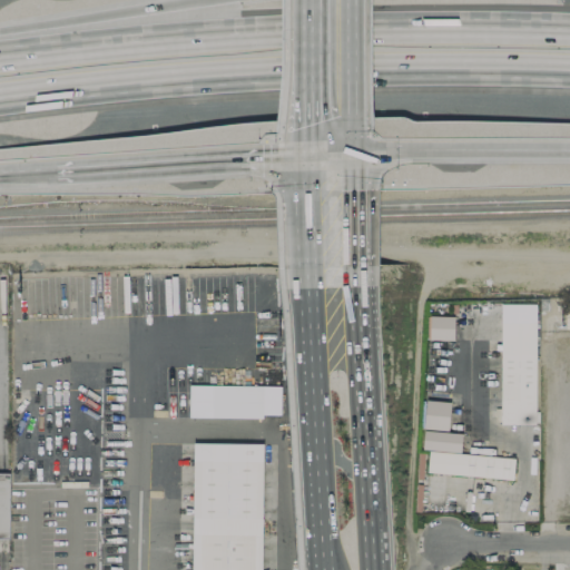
[(536,304),(501,304),(500,424),(534,424),(536,304)]
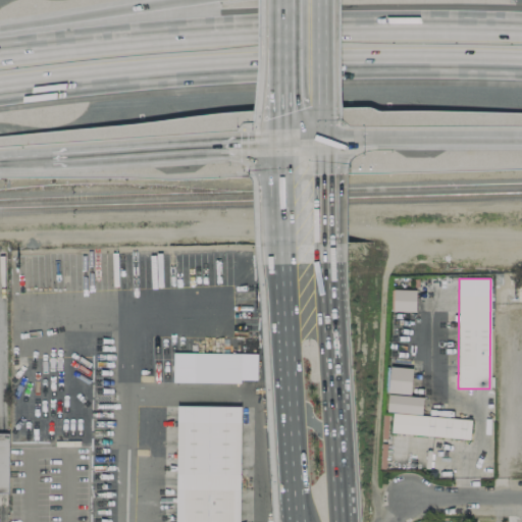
[(415,311),(415,290),(393,290),(392,311),(415,311)]
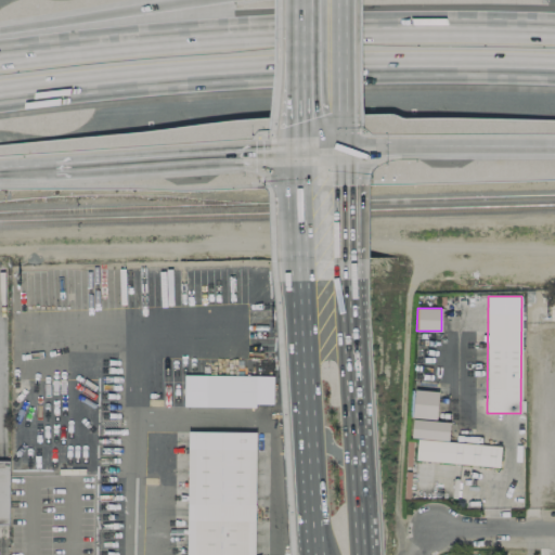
[(255,407),(255,375),(205,375),(205,407),(255,407)]
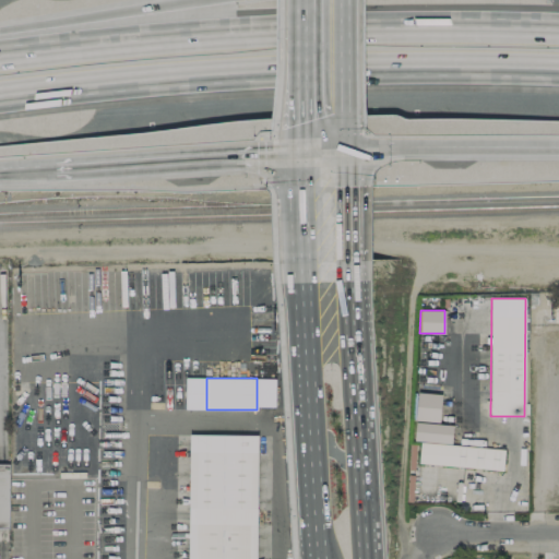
[(504,449),(451,445),(452,425),(439,424),(441,394),(415,392),(412,440),(419,441),(418,464),(502,470),(504,449)]
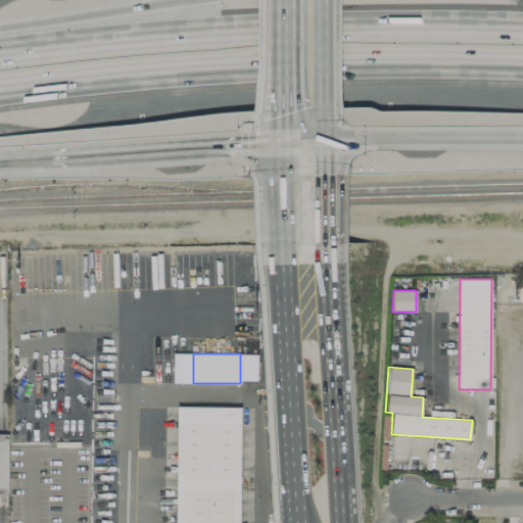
[(239,522),(240,408),(177,407),(175,522),(239,522)]
